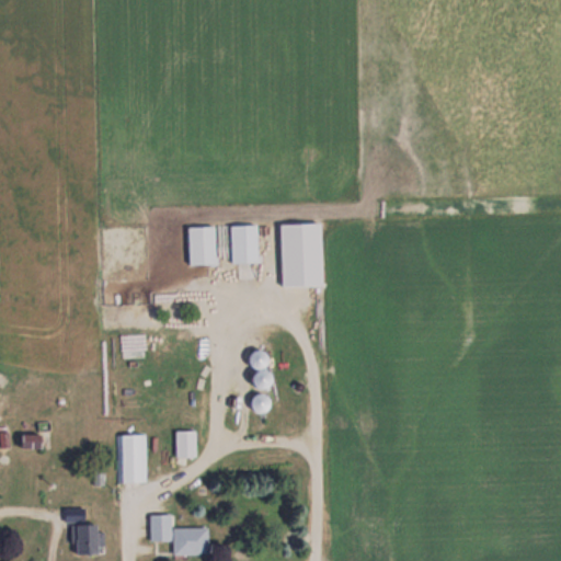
[(214,263),(214,225),(187,225),(187,263),(214,263)]
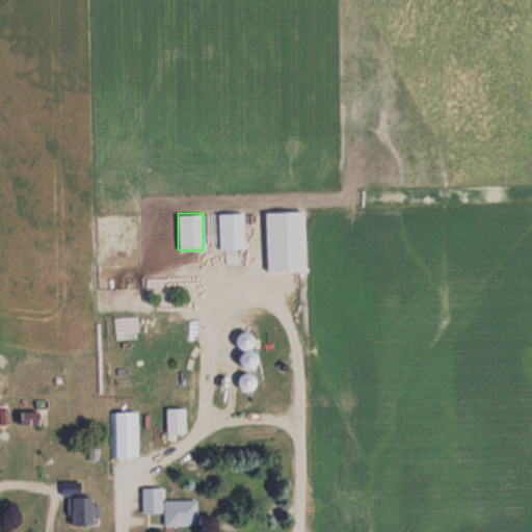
[(254,377),(241,373),(237,387),(249,391),(254,377)]
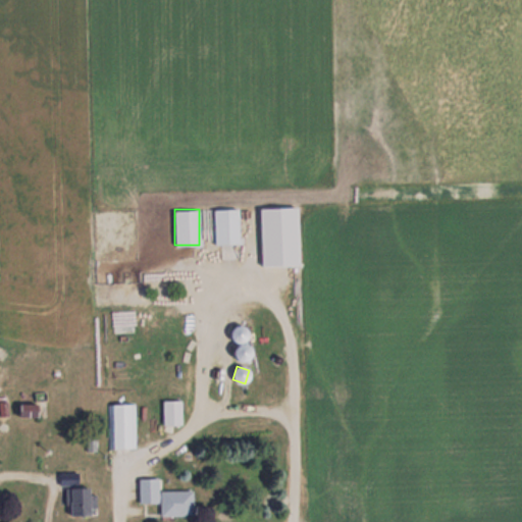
[(163,401),(163,425),(180,425),(180,401),(163,401)]
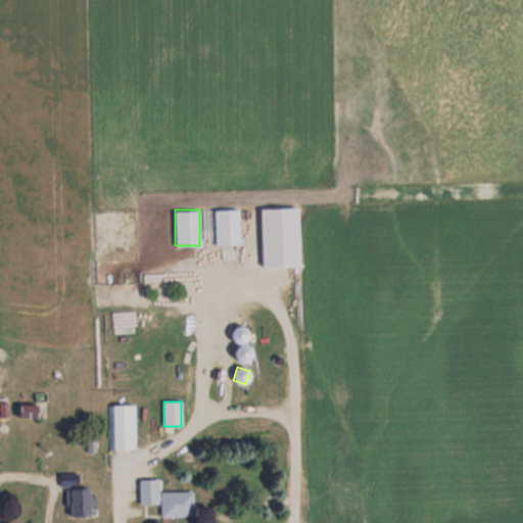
[(18,418),(37,418),(37,405),(18,405),(18,418)]
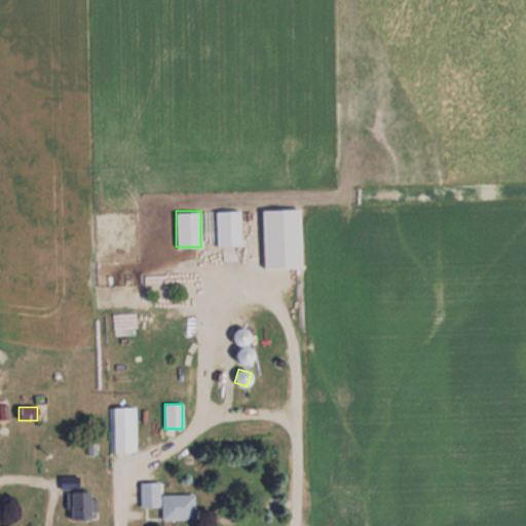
[(137,451),(137,407),(110,407),(110,451),(137,451)]
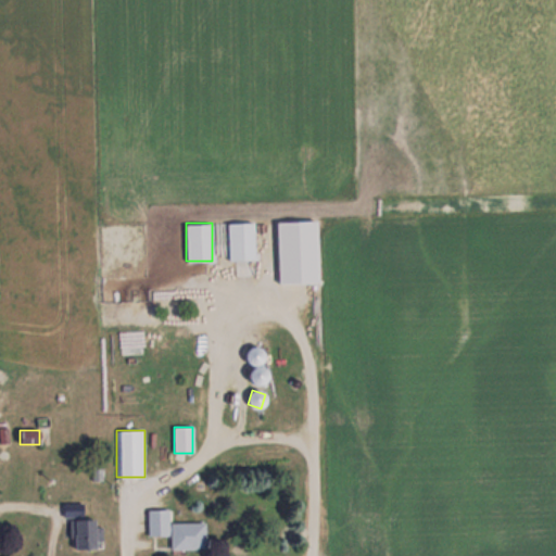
[(169,548),(205,548),(205,522),(168,522),(168,509),(148,509),(148,535),(169,535),(169,548)]
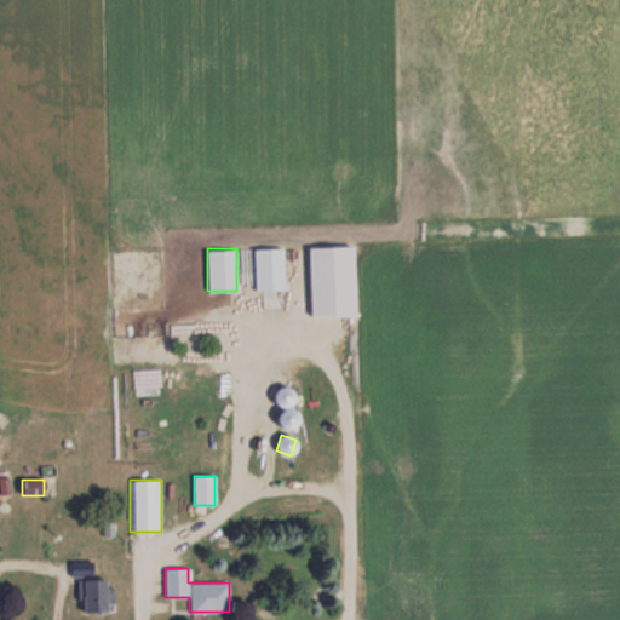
[(107,613),(107,579),(78,579),(78,613),(107,613)]
